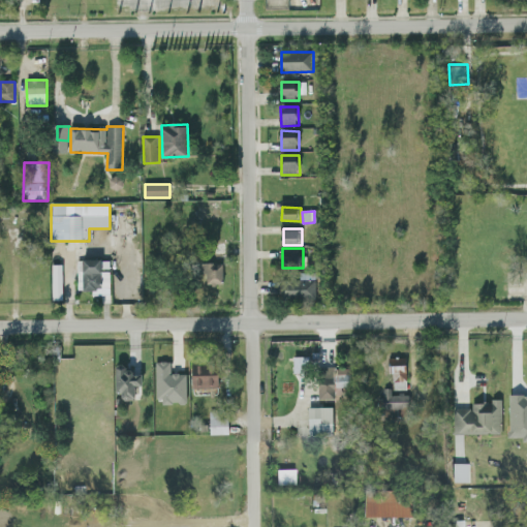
[(111,260),(79,260),(78,291),(93,291),(93,295),(111,295),(111,260)]
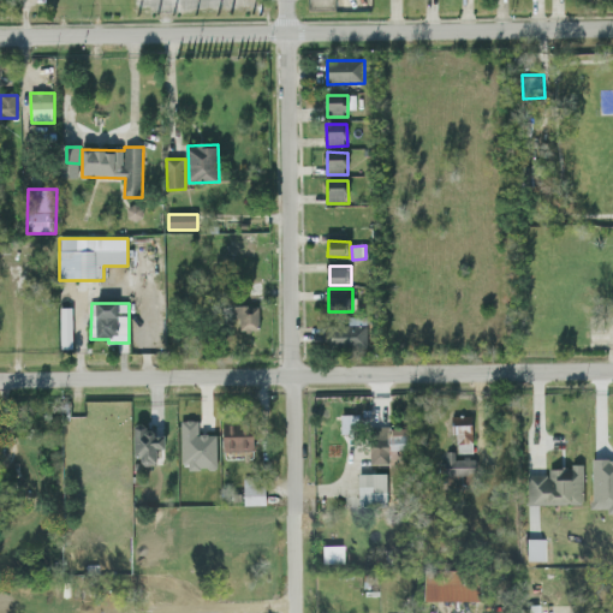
[(260,307),(234,307),(236,319),(240,319),(242,331),(260,331),(260,307)]
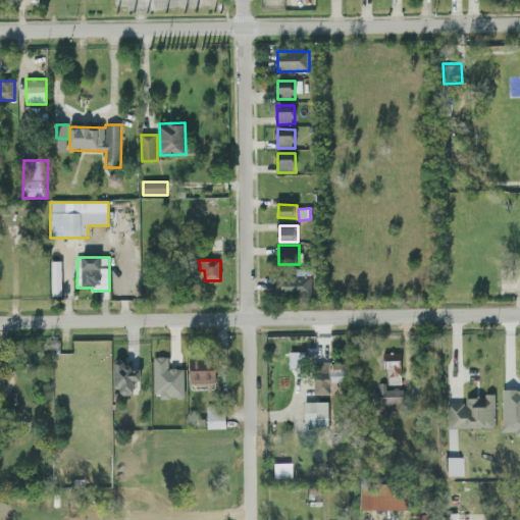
[(61,261),(51,262),(52,297),(62,296),(61,261)]
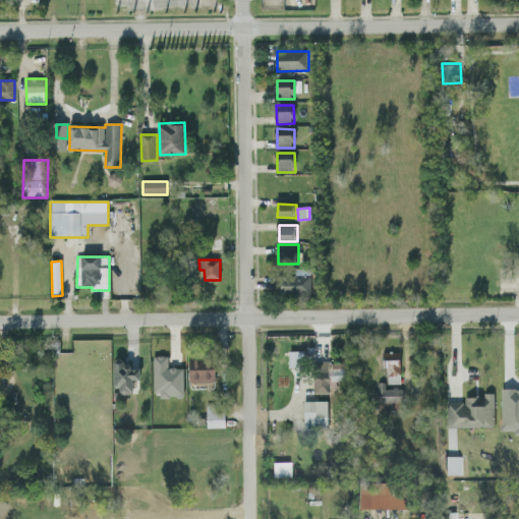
[(311,294),(310,269),(295,269),(296,275),(276,276),(277,295),(311,294)]
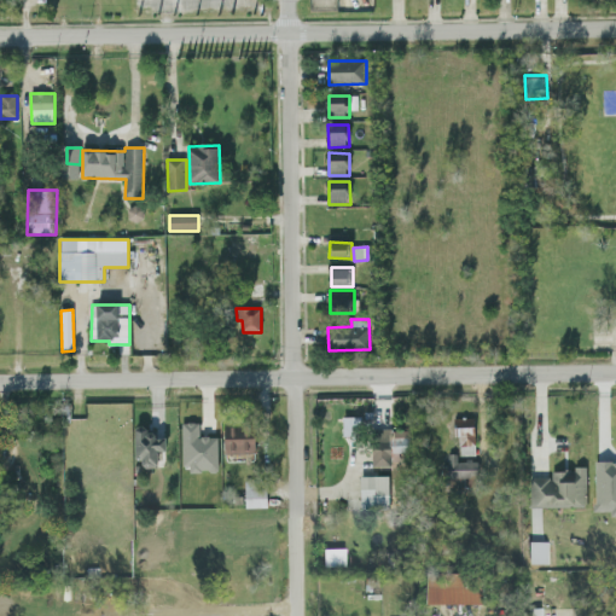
[(362,417),(343,418),(343,437),(362,437),(362,417)]
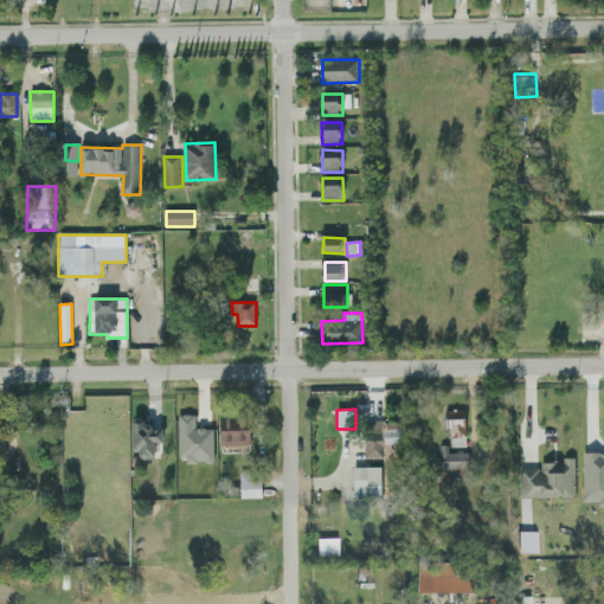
[(449,411),(450,448),(468,447),(467,410),(449,411)]
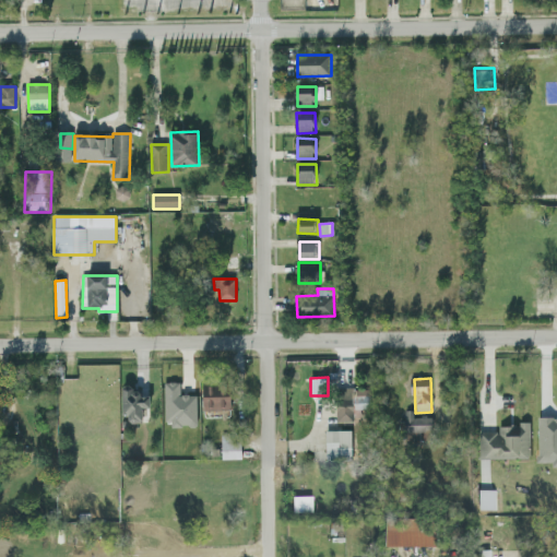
[(198,394),(181,395),(181,382),(165,383),(166,427),(199,426),(198,394)]
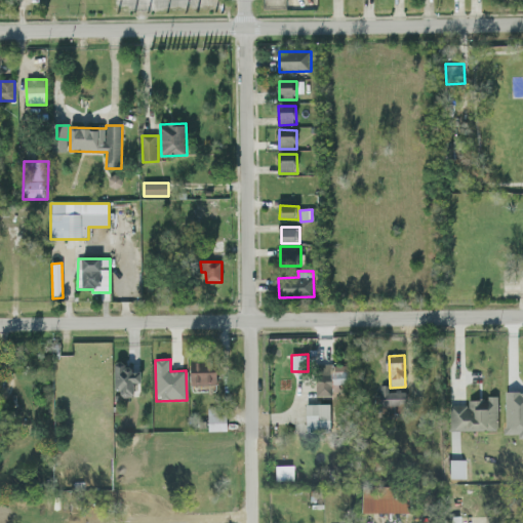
[(217,362),(191,363),(192,386),(217,385),(217,362)]
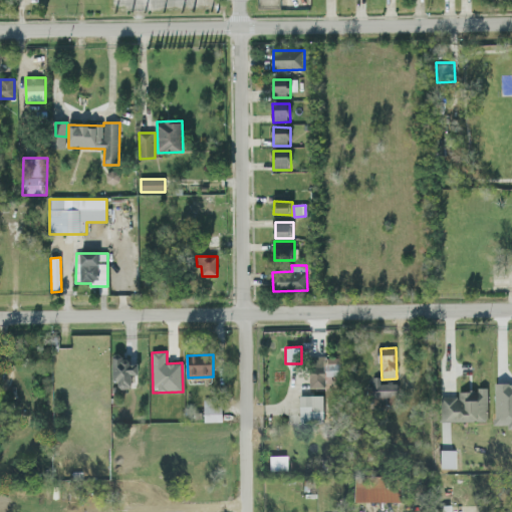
[(139,375),(139,364),(129,364),(129,356),(112,356),(111,381),(118,381),(118,390),(132,390),(132,375),(139,375)]
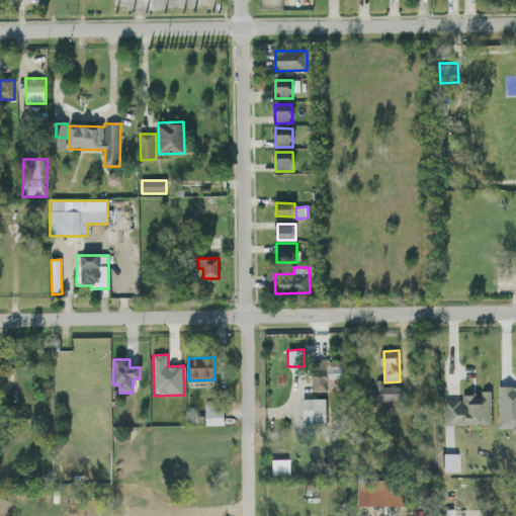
[(345,360),(313,360),(313,392),(328,391),(328,379),(345,378),(345,360)]
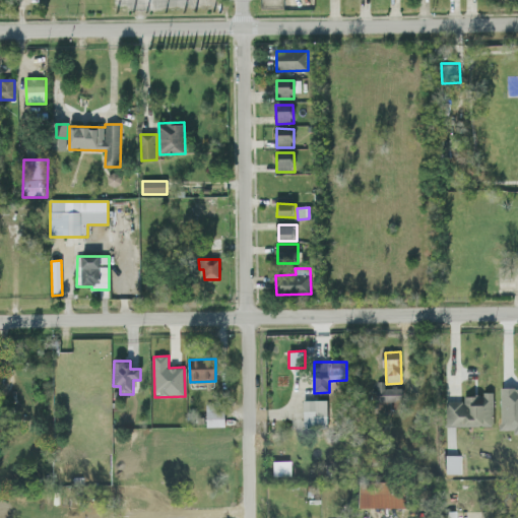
[(385,389),(385,382),(375,383),(376,403),(392,403),(393,409),(402,409),(402,388),(385,389)]
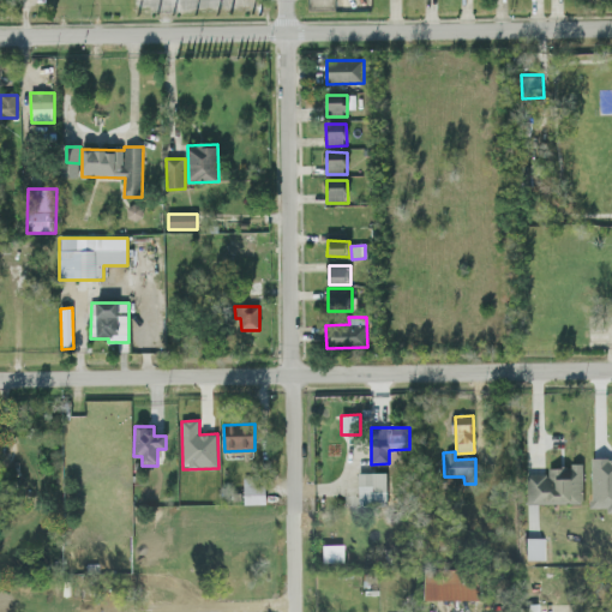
[(593,513),(611,513),(611,517),(611,460),(593,460),(593,513)]
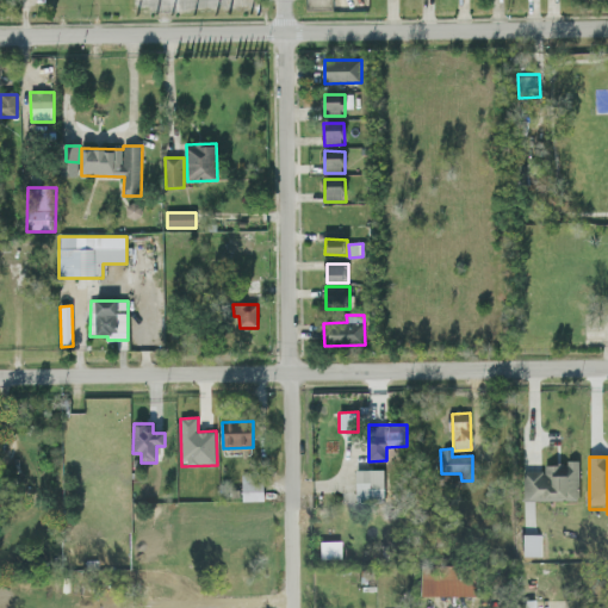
[(525,504),(581,504),(579,464),(545,464),(545,471),(525,472),(525,504)]
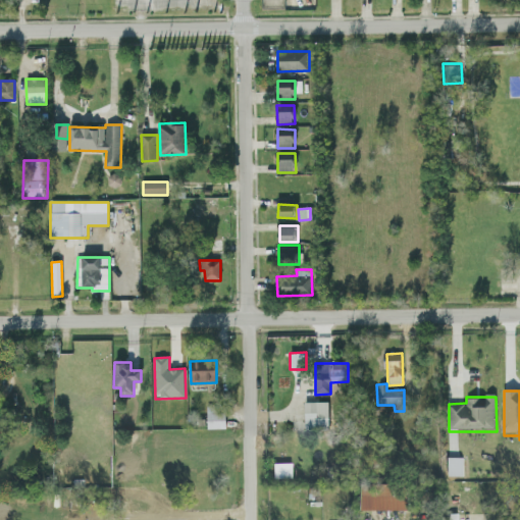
[(329,402),(305,402),(305,432),(328,432),(329,402)]
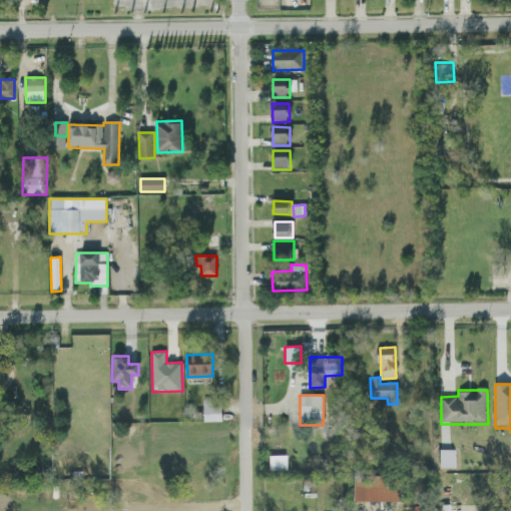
[(221,422),(221,399),(203,399),(204,422),(221,422)]
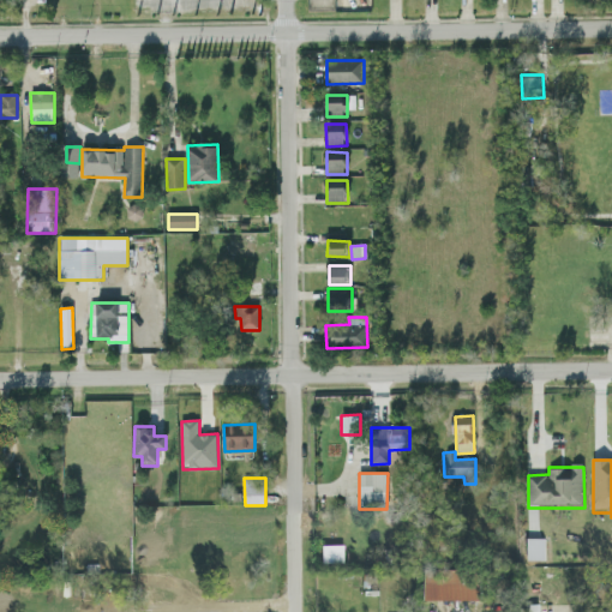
[(549,541),(531,541),(531,564),(549,564),(549,541)]
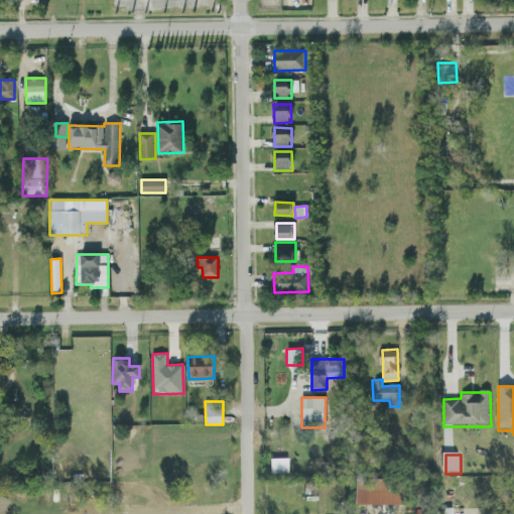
[(292,476),(291,461),(274,461),(274,476),(292,476)]
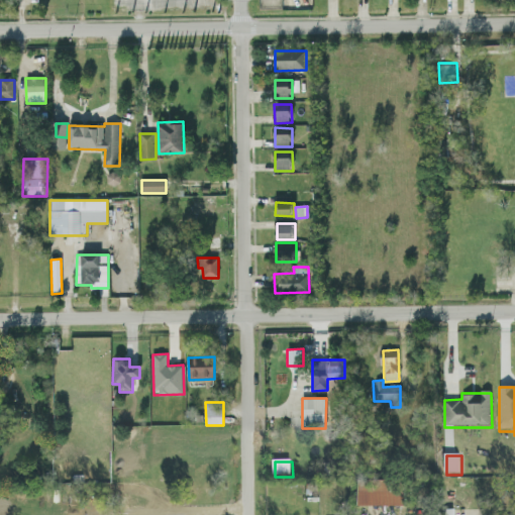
[(361,508),(408,509),(408,483),(361,482),(361,508)]
